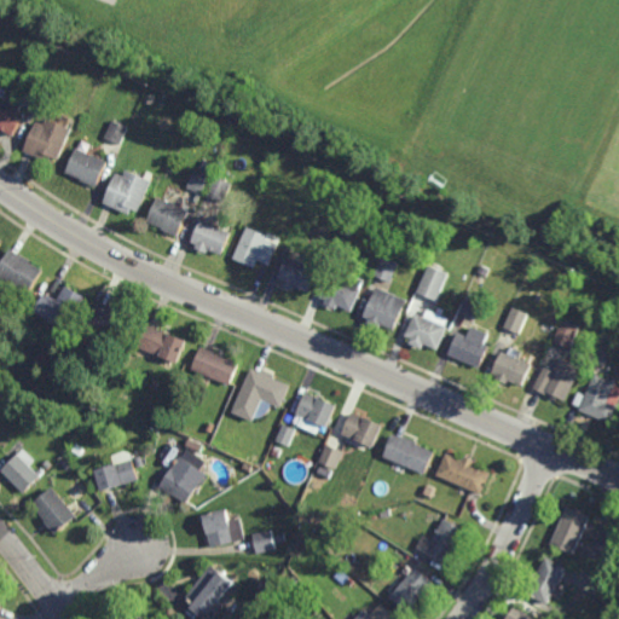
[(19,109),(25,111),(22,117),(24,119),(21,123),(19,123),(12,134),(0,127),(0,100),(3,102),(10,88),(27,98),(19,109)]
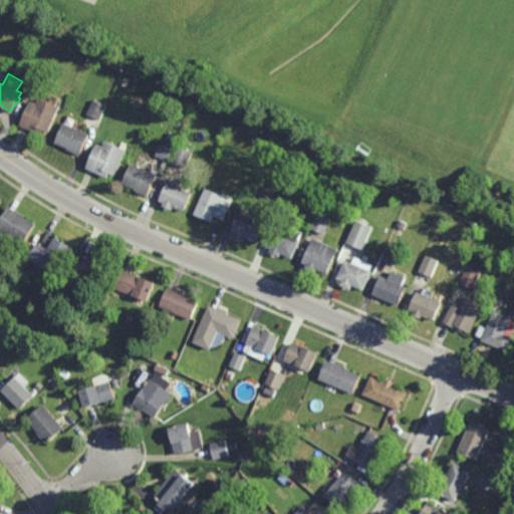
[(57,98),(55,103),(59,105),(48,132),(43,130),(41,134),(19,123),(30,99),(36,101),(38,96),(48,100),(51,95),(57,98)]
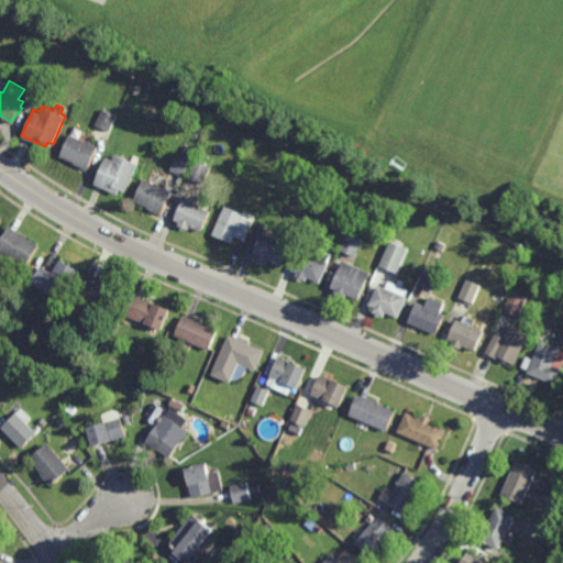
[(110,131),(95,124),(101,108),(117,114),(110,131)]
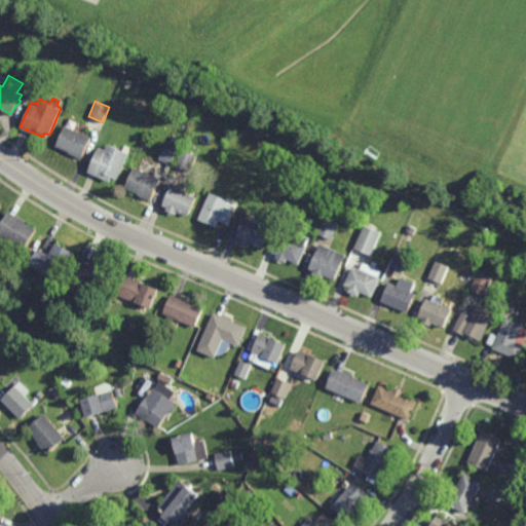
[(73,128),(91,137),(82,157),(69,152),(69,151),(57,146),(65,125),(67,125),(69,120),(76,122),(73,128)]
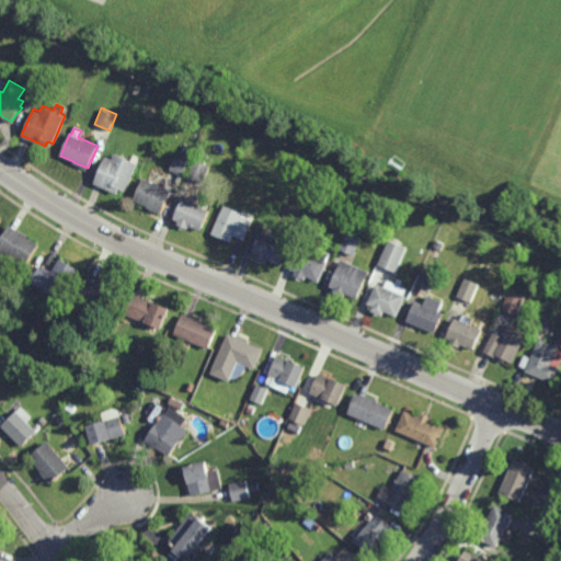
[(187,156),(181,152),(184,145),(191,147),(187,156)]
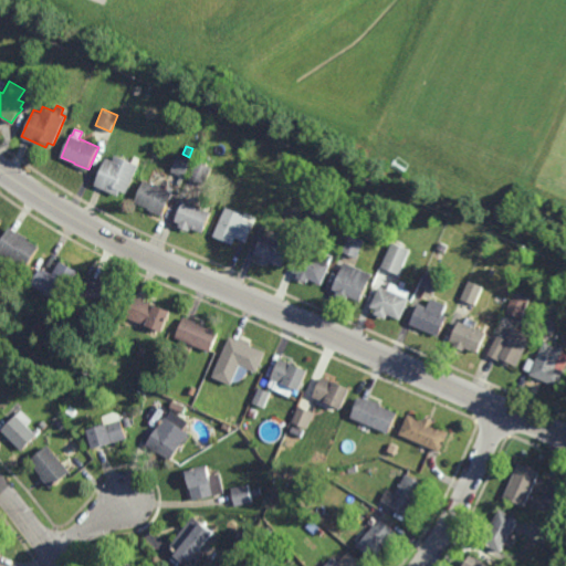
[(185,177),(170,170),(178,153),(192,159),(185,177)]
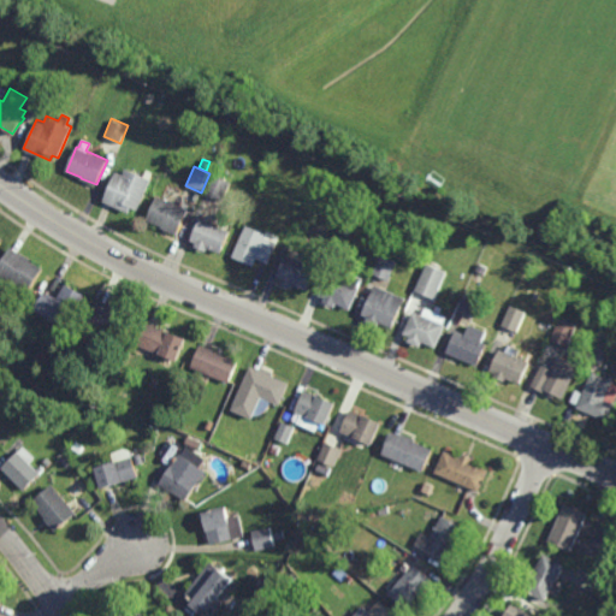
[(150,178),(137,209),(131,207),(129,212),(102,201),(116,171),(123,173),(125,167),(150,178)]
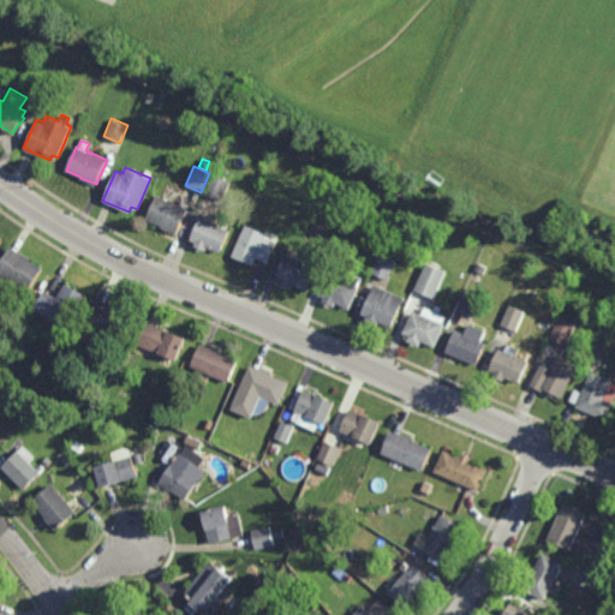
[(225,179),(227,175),(232,177),(222,201),(202,192),(210,173),(225,179)]
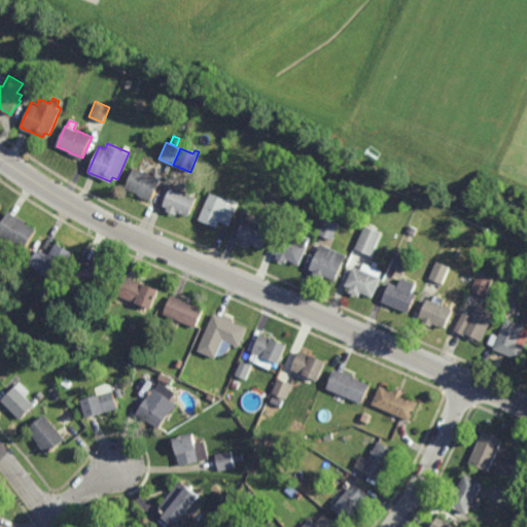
[(156,176),(156,174),(161,176),(160,178),(161,178),(151,200),(138,195),(138,194),(126,187),(135,167),(156,176)]
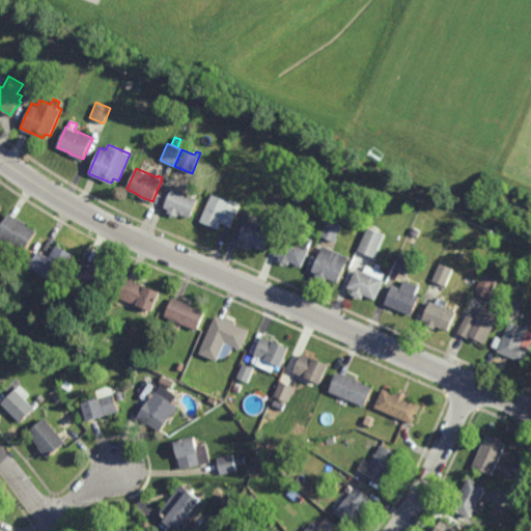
[(292,188),(287,186),(290,179),(296,182),(292,188)]
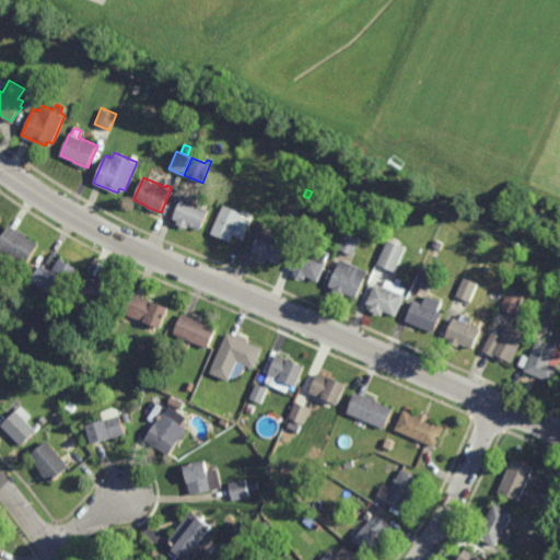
[(211,202),(208,209),(209,209),(200,230),(189,224),(188,228),(176,223),(177,220),(173,218),(182,198),(194,203),(197,197),(211,202)]
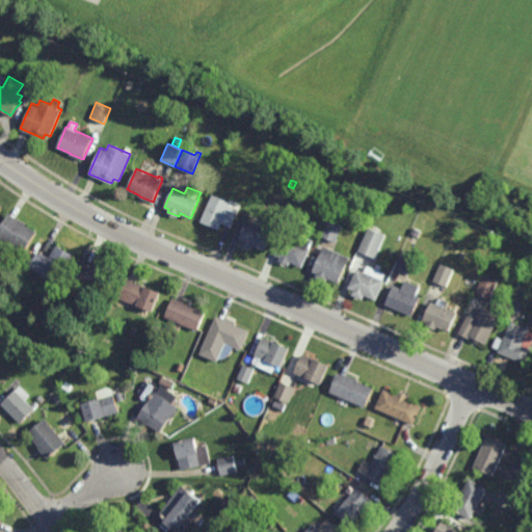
[(232,227),(222,222),(219,229),(201,220),(212,193),(231,202),(230,205),(239,209),(232,227)]
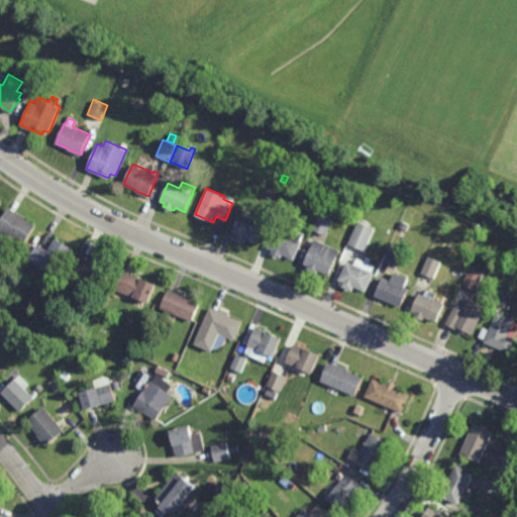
[(334,212),(325,208),(328,201),(337,206),(334,212)]
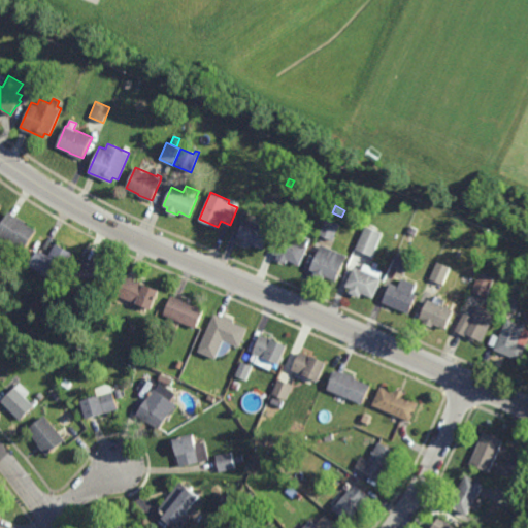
[(37,229),(27,249),(26,249),(5,236),(4,237),(0,234),(0,225),(1,224),(2,225),(9,211),(27,221),(26,222),(27,223),(37,229)]
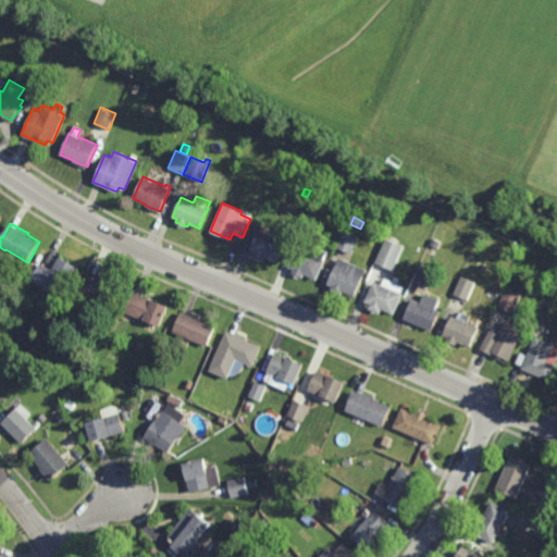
[(351,254),(336,247),(344,229),(359,235),(351,254)]
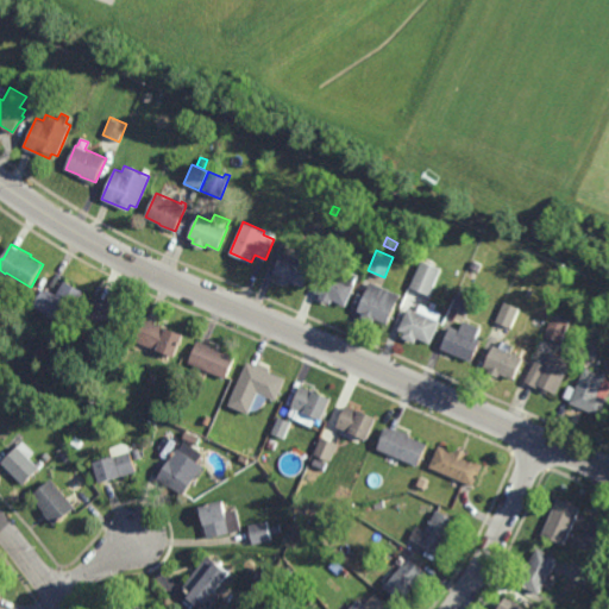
[(305,287),(292,281),(290,284),(277,280),(280,275),(274,272),(283,251),(313,264),(305,287)]
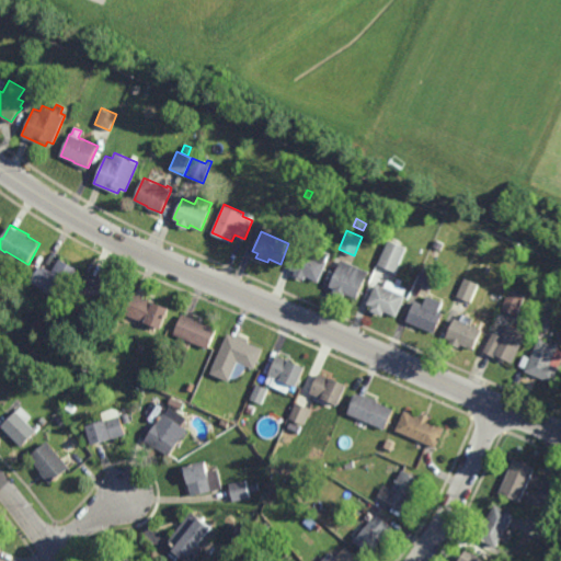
[(396,272),(379,264),(389,239),(407,247),(396,272)]
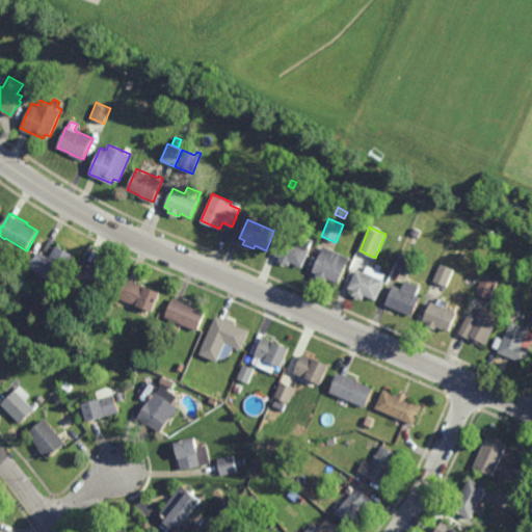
[(419,236),(410,233),(414,227),(421,230),(419,236)]
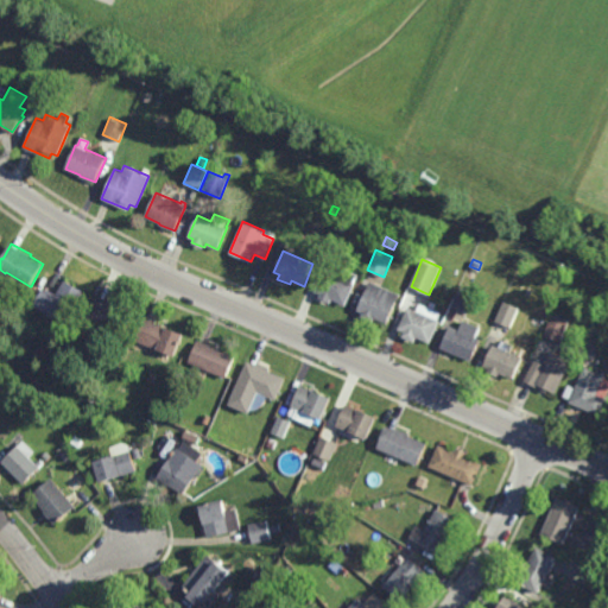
[(346,304),(333,298),(330,303),(318,298),(320,293),(314,291),(323,268),(355,283),(346,304)]
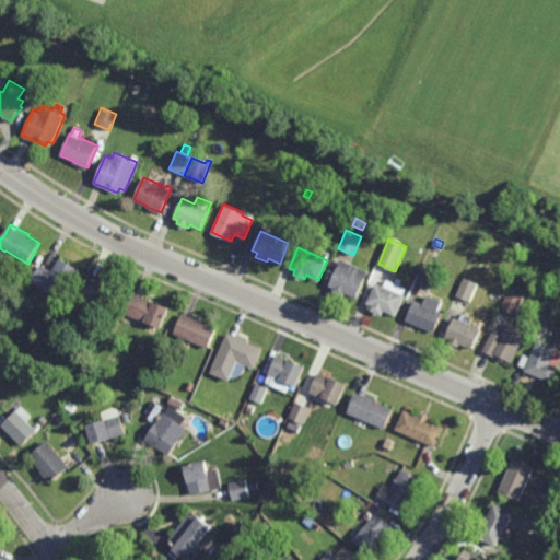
[(62,296),(46,288),(45,289),(32,281),(41,264),(54,270),(60,258),(78,267),(62,296)]
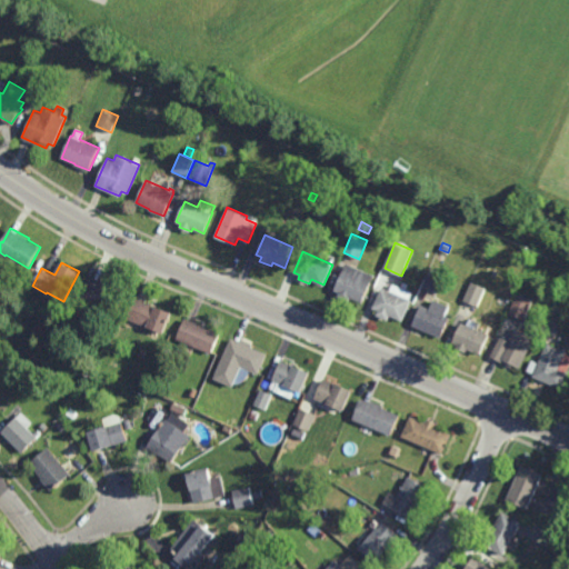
[(363,302),(351,297),(350,301),(338,296),(340,291),(335,290),(339,280),(338,280),(339,277),(341,277),(347,262),(375,275),(363,302)]
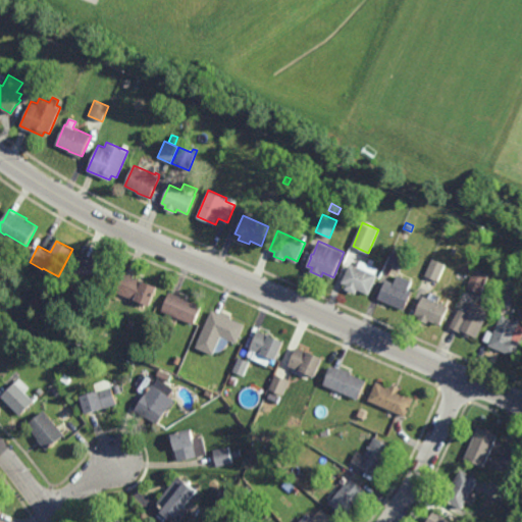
[(401,266),(388,260),(395,246),(408,251),(401,266)]
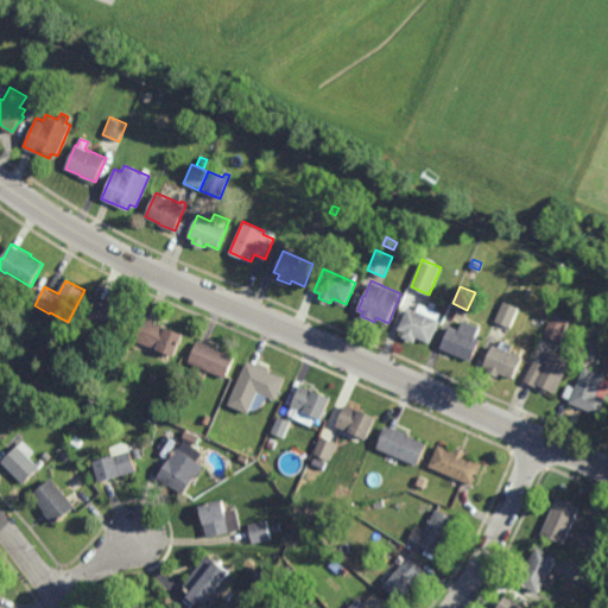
[(121,336),(84,318),(95,296),(132,312),(121,336)]
